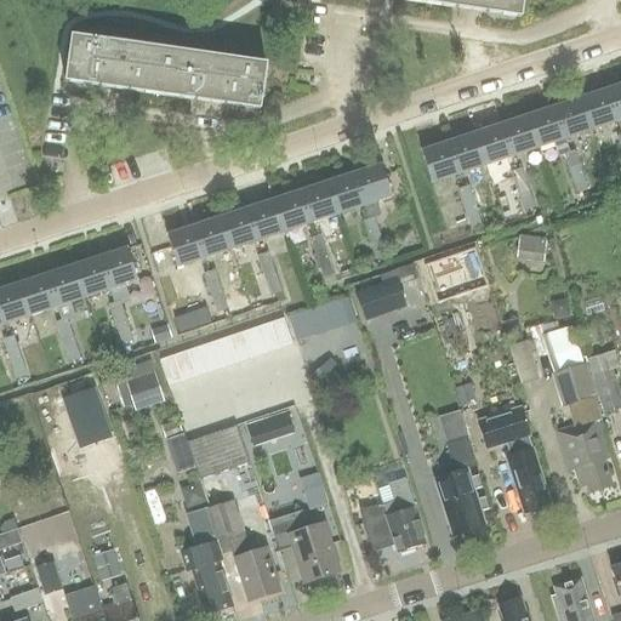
[(520,18),(523,0),(423,0),(423,4),(520,18)]
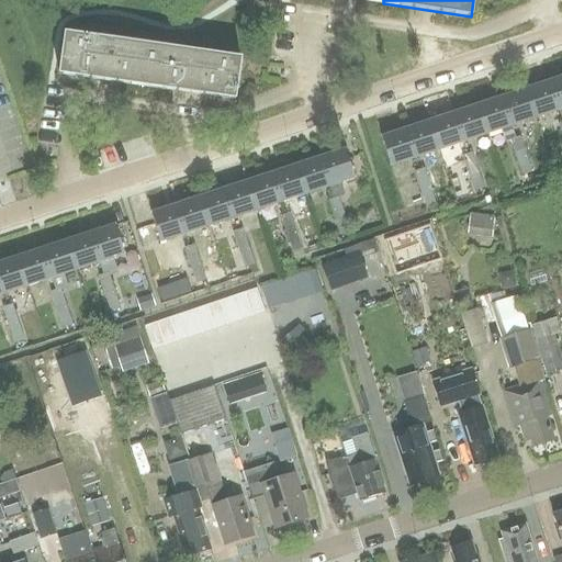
[(147,87),(153,46),(65,34),(59,75),(147,87)]
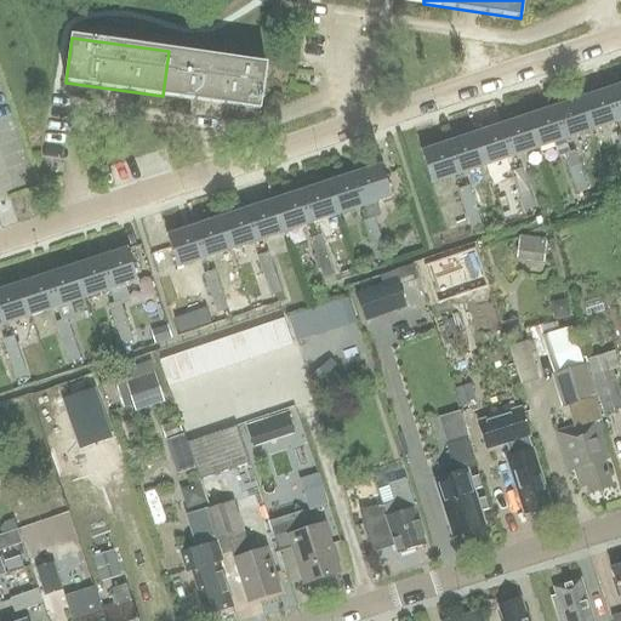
[(260,110),(266,66),(169,51),(163,96),(260,110)]
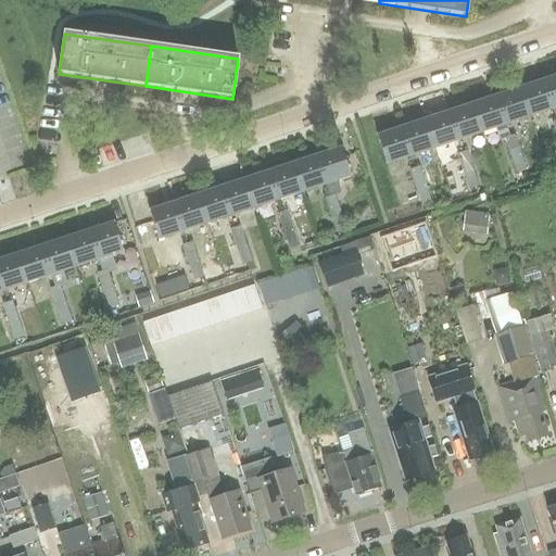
[(555,76),(544,80),(554,110),(555,109),(555,76)]
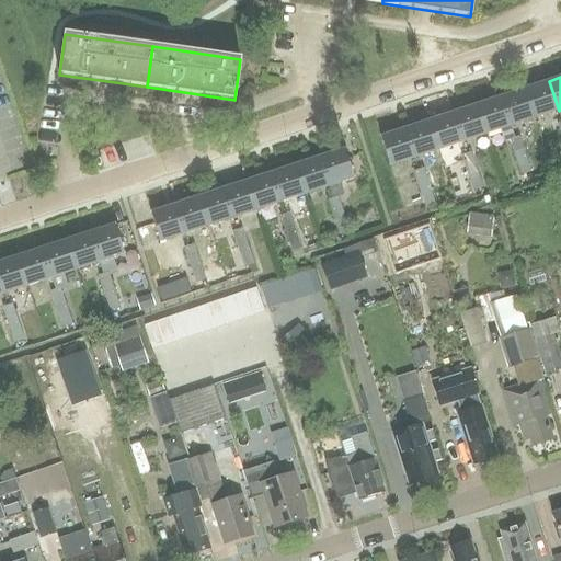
[(559,111),(549,81),(525,90),(535,118),(559,111)]
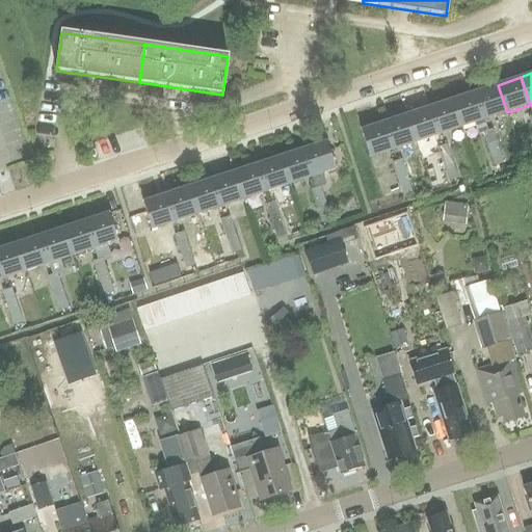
[(507,112),(498,85),(475,92),(484,120),(485,120),(507,112)]
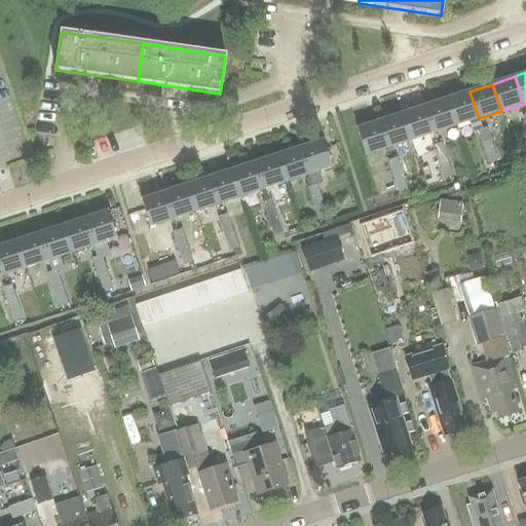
[(479,118),(470,91),(447,99),(456,126),(470,121),(474,133),(478,132),(483,130),(483,129),(480,118),(479,118)]
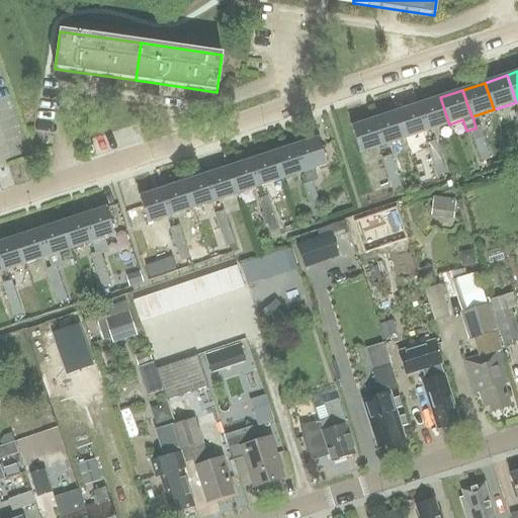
[(449,124),(440,97),(419,104),(427,132),(440,127),(449,124)]
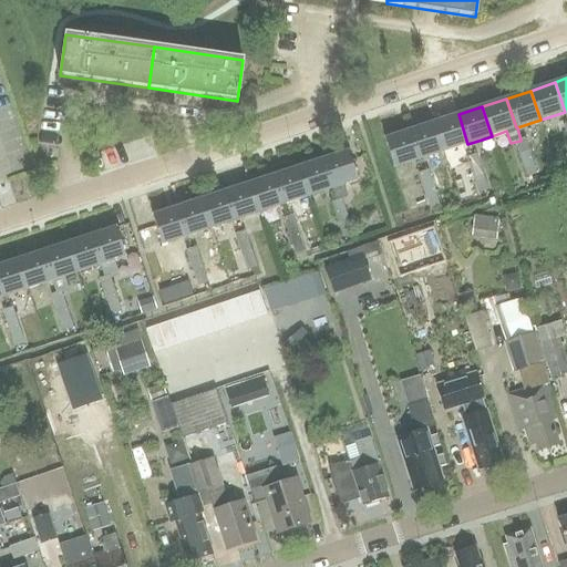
[(467,144),(459,114),(434,123),(443,152),(467,144)]
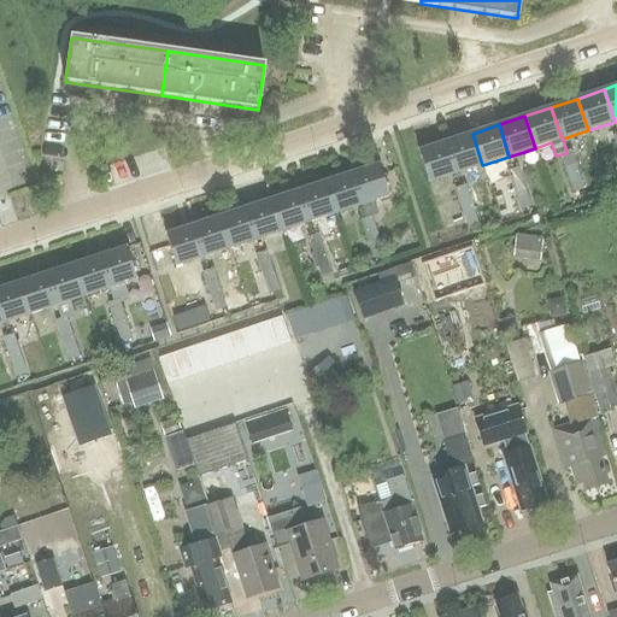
[(482,165),(472,134),(446,142),(456,175),(482,165)]
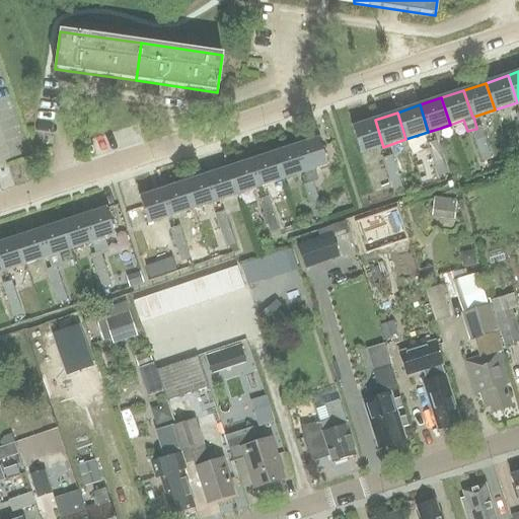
[(383,147),(375,120),(352,128),(361,154),(383,147)]
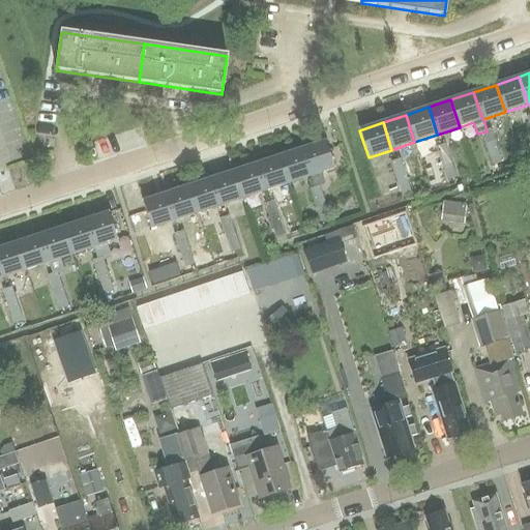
[(491,129),(487,130),(487,131),(481,133),(487,149),(497,146),(491,129)]
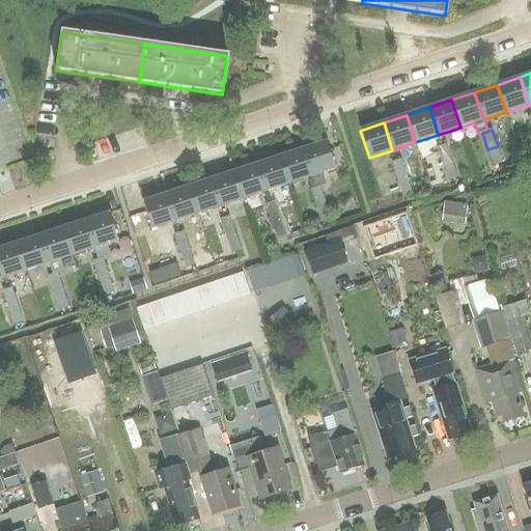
[(326,141),(303,149),(311,176),(315,188),(315,189),(320,187),(326,185),(323,173),(335,169),(326,141)]
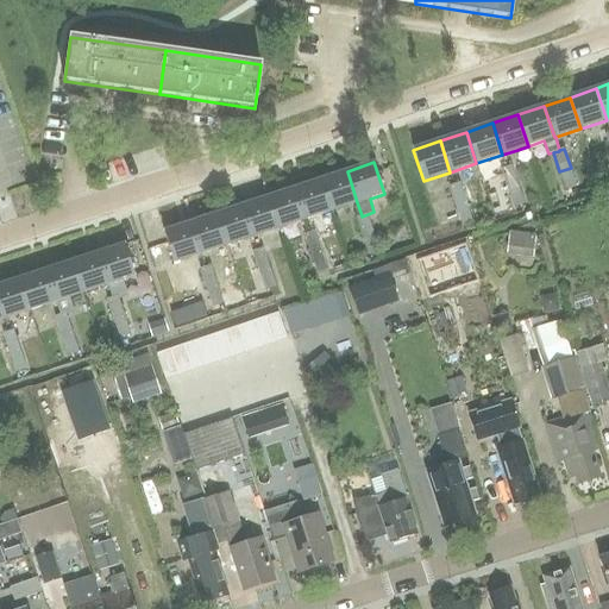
[(513,165),(506,168),(501,169),(507,189),(519,186),(514,165),(513,165)]
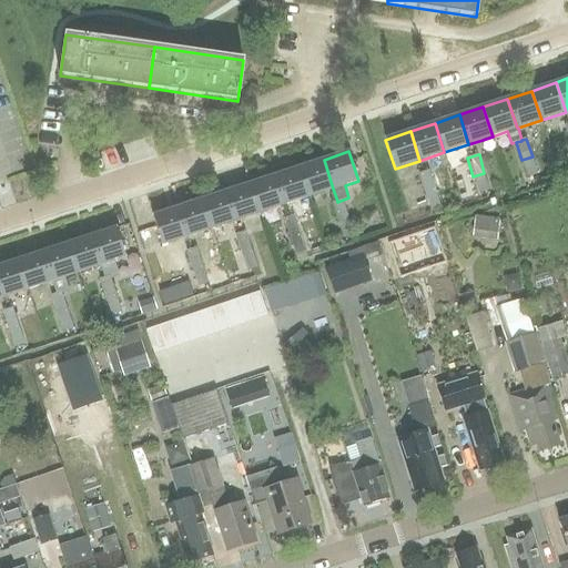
[(538,174),(533,156),(521,160),(528,178),(538,174)]
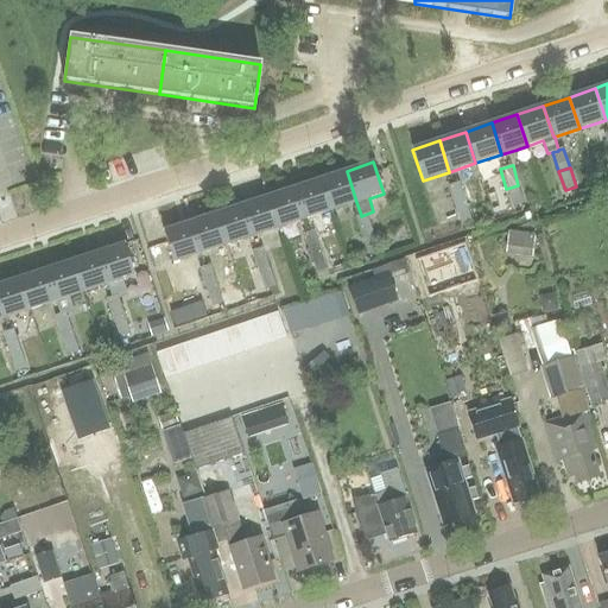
[(356,202),(347,171),(321,179),(331,211),(356,202)]
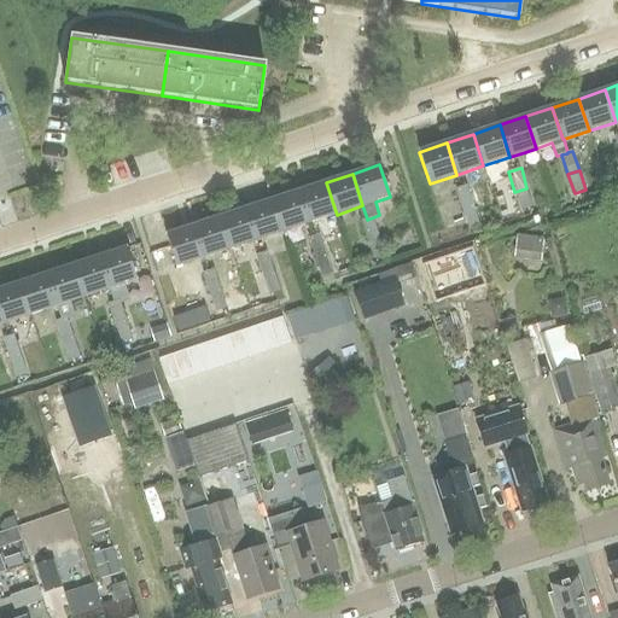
[(337,215),(326,182),(299,191),(310,223),(337,215)]
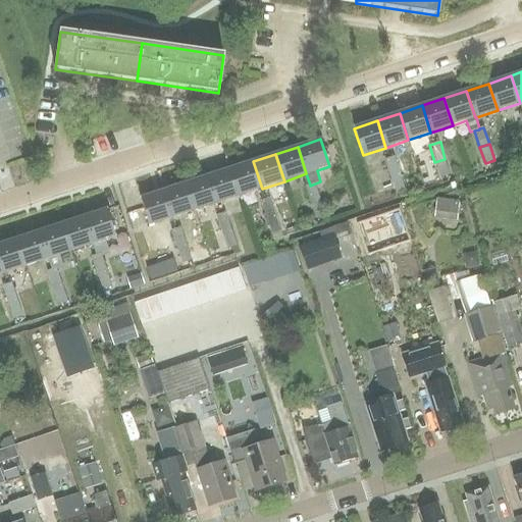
[(400,173),(395,157),(384,160),(390,176),(400,173)]
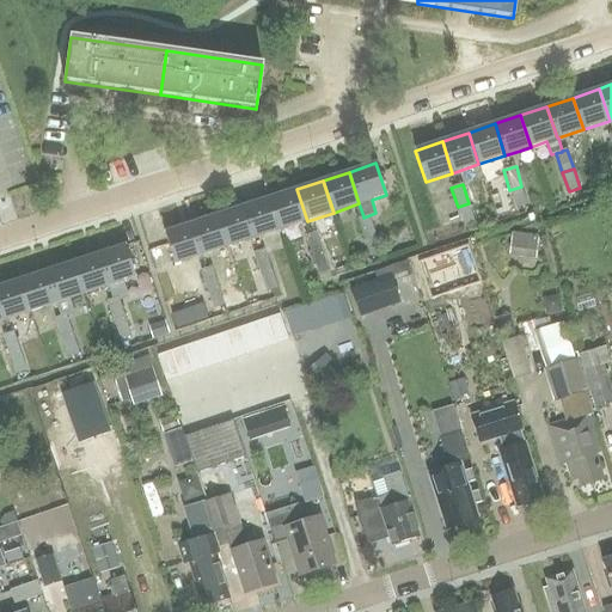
[(527,206),(521,187),(509,190),(515,209),(527,206)]
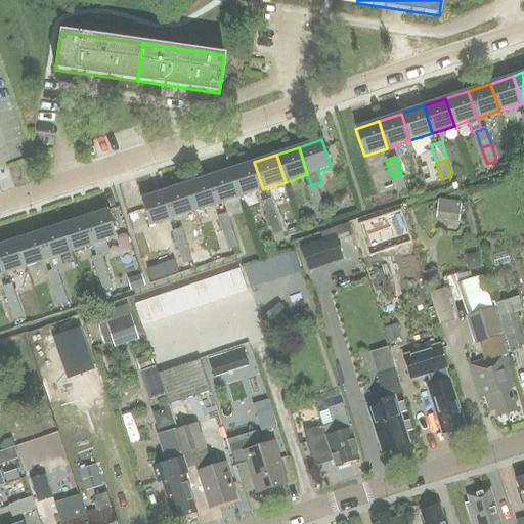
[(263,189),(254,162),(231,170),(241,197),(263,189)]
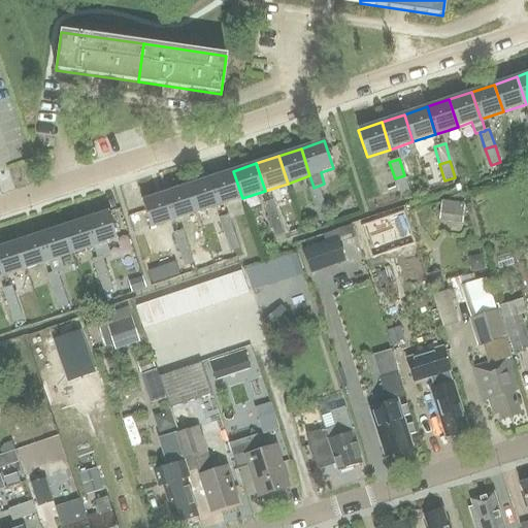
[(242,198),(233,171),(210,178),(220,205),(242,198)]
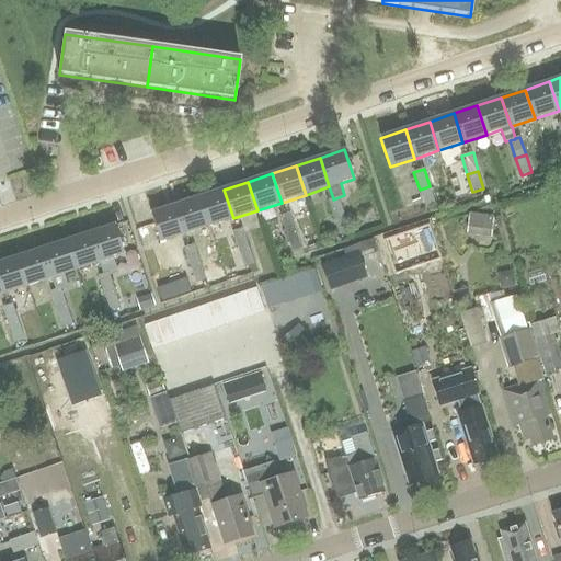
[(436,204),(430,186),(420,190),(425,207),(436,204)]
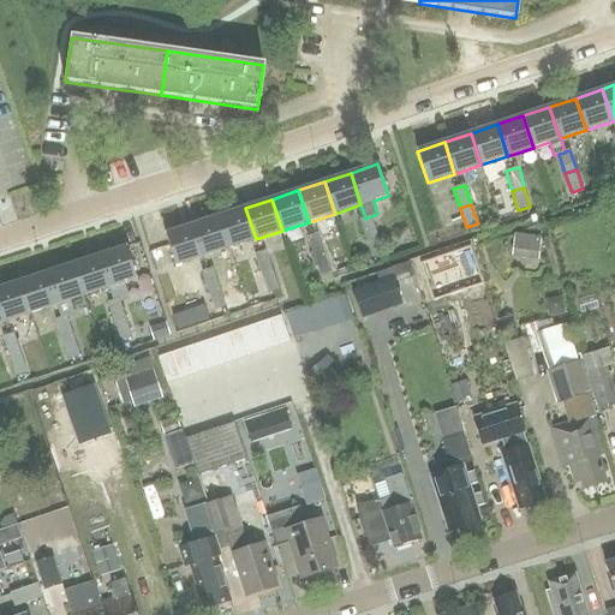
[(245,208),(219,216),(230,248),(256,239),(245,208)]
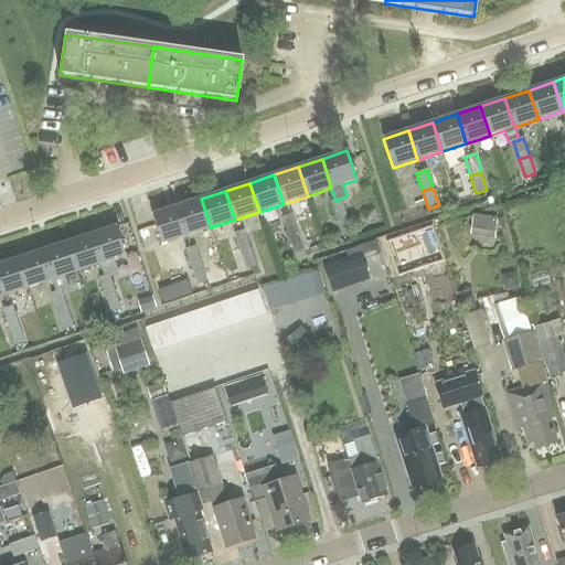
[(211,227),(201,199),(177,206),(187,236),(211,227)]
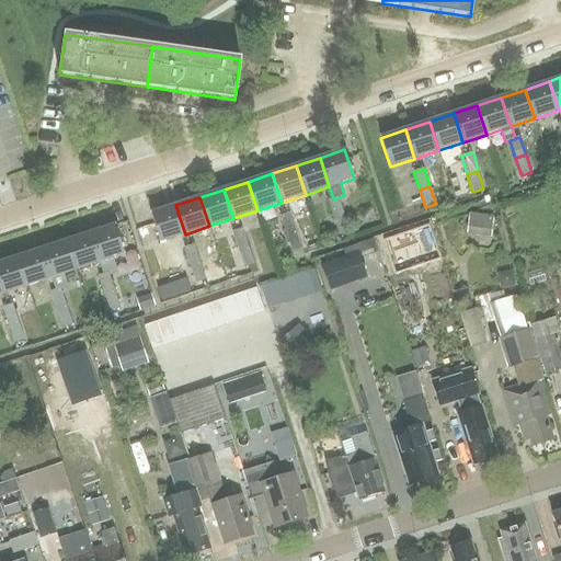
[(333,198),(328,199),(334,218),(344,215),(339,197),(333,199),(333,198)]
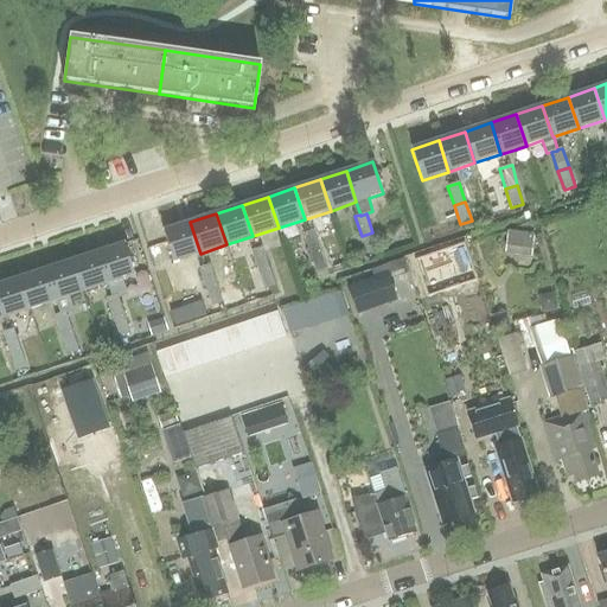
[(200,254),(190,222),(164,231),(174,262),(200,254)]
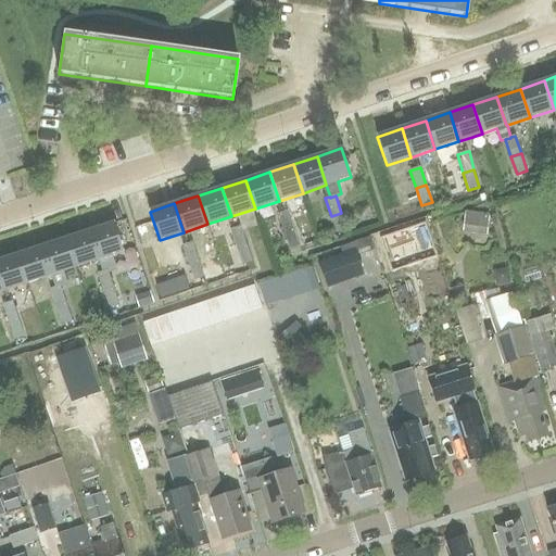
[(294,228),(288,211),(278,214),(283,231),(294,228)]
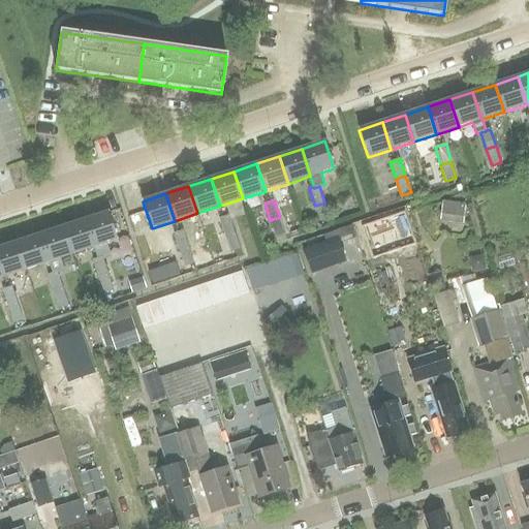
[(446,200),(446,221),(470,221),(470,200),(446,200)]
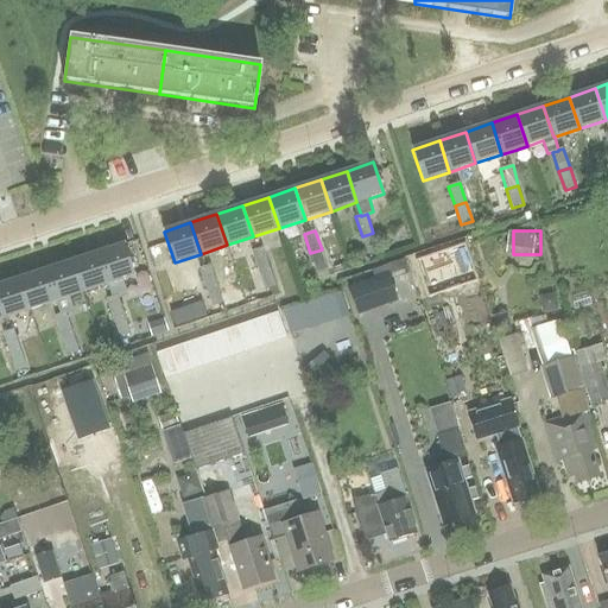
[(380,252),(373,233),(362,236),(368,255),(380,252)]
